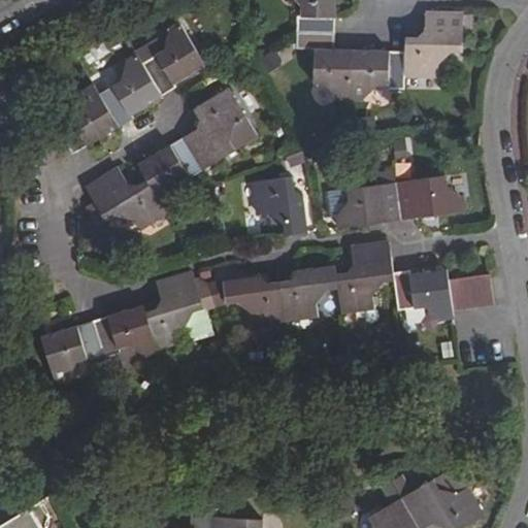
[(296,0),(301,5),(300,18),(297,18),(296,45),(316,47),(314,83),(326,84),(339,98),(362,99),(376,85),(402,86),(403,72),(436,75),(437,63),(451,52),(460,52),(462,14),(426,12),(425,31),(418,37),(406,36),(404,51),(333,47),(334,0),(296,0)]
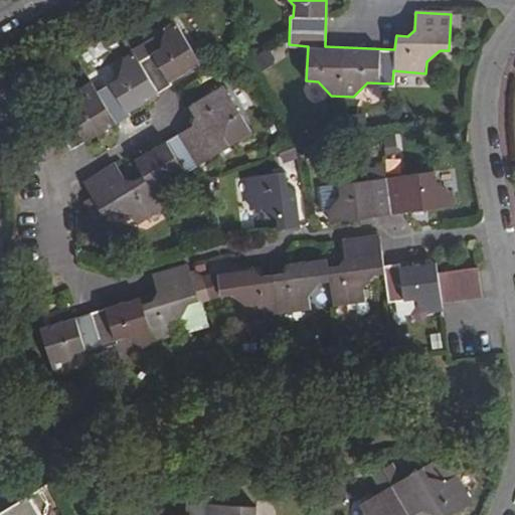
[(52,119),(71,148),(159,93),(157,90),(201,62),(177,23),(164,30),(160,49),(139,62),(134,54),(122,61),(117,80),(97,92),(92,83),(77,92),(74,108),(65,115),(64,112),(52,119)]
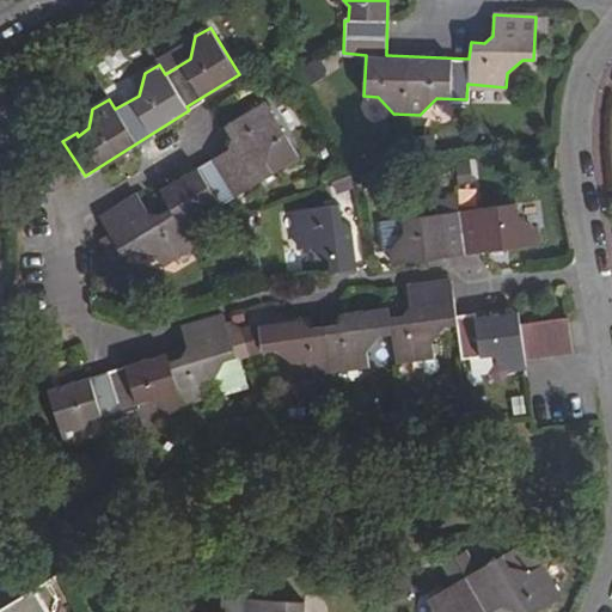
[(145,73),(159,65),(154,57),(140,66),(145,73)]
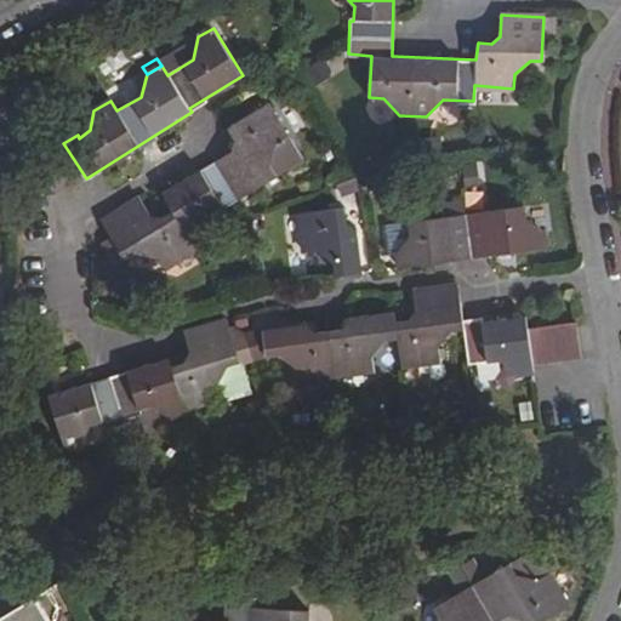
[(140,199),(102,221),(110,235),(103,241),(114,262),(134,254),(159,260),(164,271),(198,252),(193,243),(204,238),(210,212),(221,206),(222,208),(274,177),(269,163),(274,142),(286,137),(267,106),(231,126),(235,137),(231,153),(163,194),(172,211),(163,216),(147,214),(140,199)]
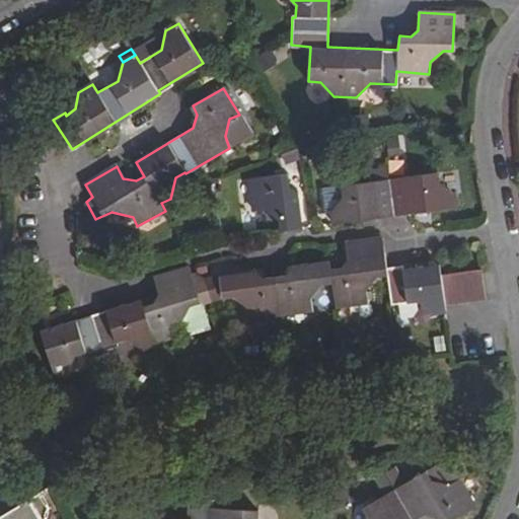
[(437,173),(342,184),(342,194),(331,208),(332,224),(456,209),(455,194),(438,183),(437,173)]
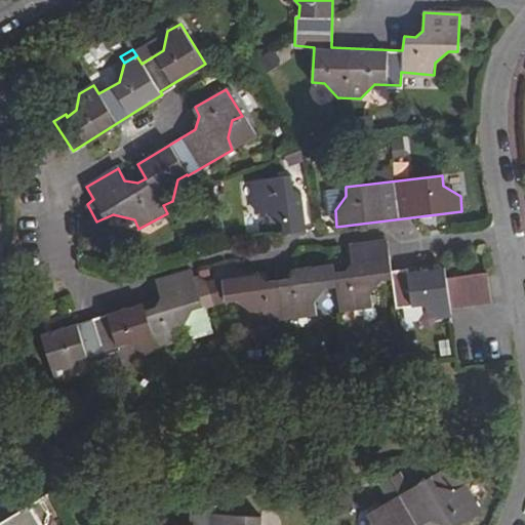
[(292,188),(291,177),(253,183),(257,212),(268,210),(283,221),(284,233),(307,231),(304,194),(292,188)]
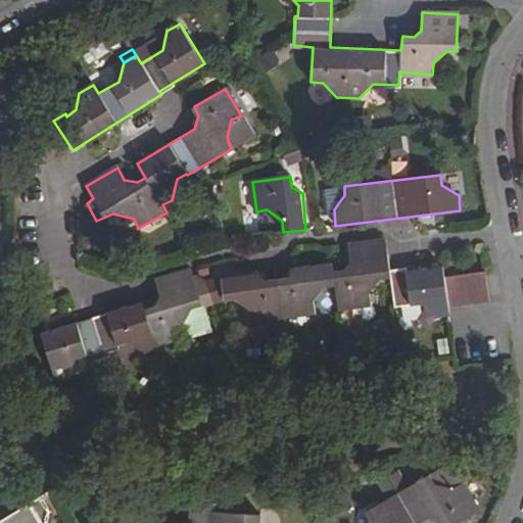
[(487,300),(484,273),(443,278),(443,268),(406,272),(406,269),(390,271),(386,240),(349,244),(350,257),(343,268),(333,269),(332,265),(298,269),(293,277),(267,280),(258,274),(223,279),(225,298),(236,296),(251,306),(252,317),(314,310),(314,297),(322,285),(336,284),(338,306),(369,302),(369,292),(378,278),(391,277),(395,304),(420,302),(435,312),(447,310),(448,305),(487,300)]
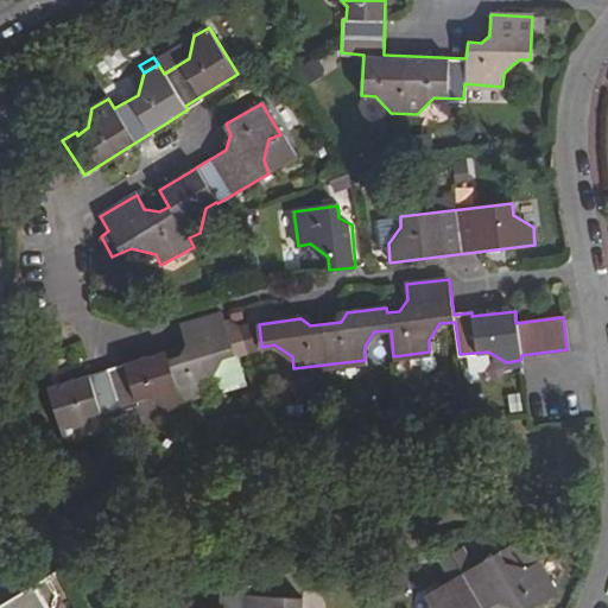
[(165,353),(49,388),(64,436),(81,431),(88,413),(100,411),(100,415),(137,404),(135,399),(149,397),(164,404),(214,388),(211,375),(222,356),(232,353),(222,316),(183,328),(187,346),(182,356),(168,360),(165,353)]
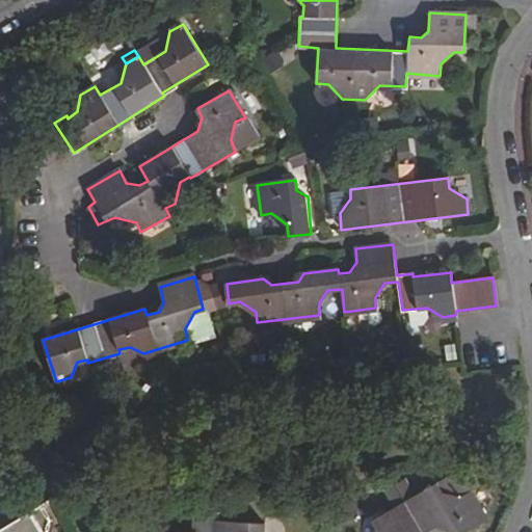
[(463,531),(484,522),(470,494),(460,498),(444,495),(439,483),(374,520),(378,528),(377,531),(424,531),(437,525),(449,528),(451,531),(463,531)]
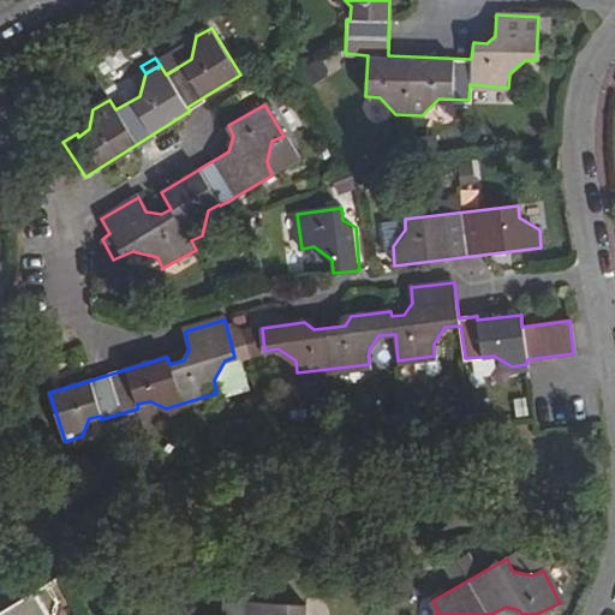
[(49,614),(36,592),(0,613),(0,614),(49,614)]
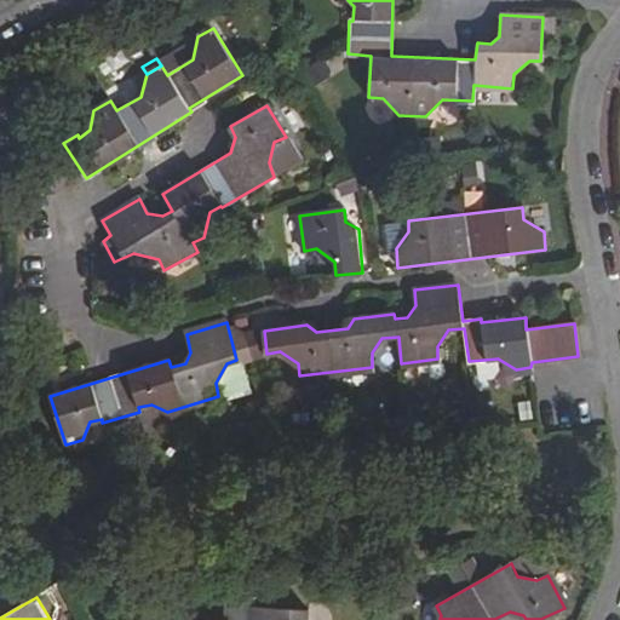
[(305,619),(305,613),(251,608),(251,604),(233,602),(230,619),(305,619)]
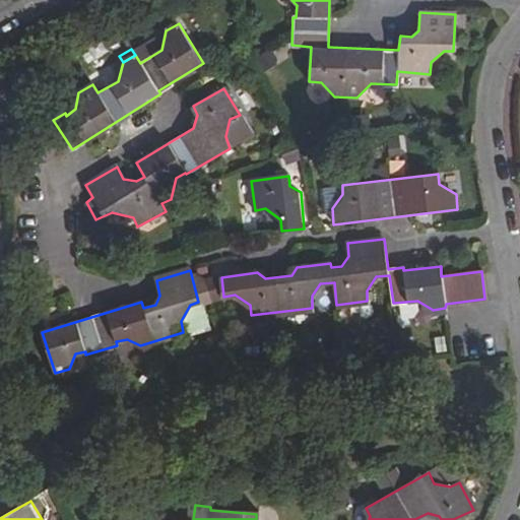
All buildings are outlined.
